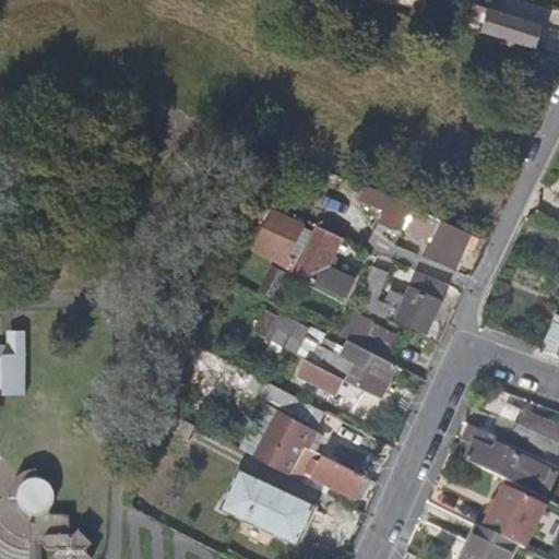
[(456,0),(439,0),(438,3),(464,11),(462,16),(483,24),(482,31),(502,37),(501,42),(522,49),(524,45),(532,47),(538,26),(456,0)]
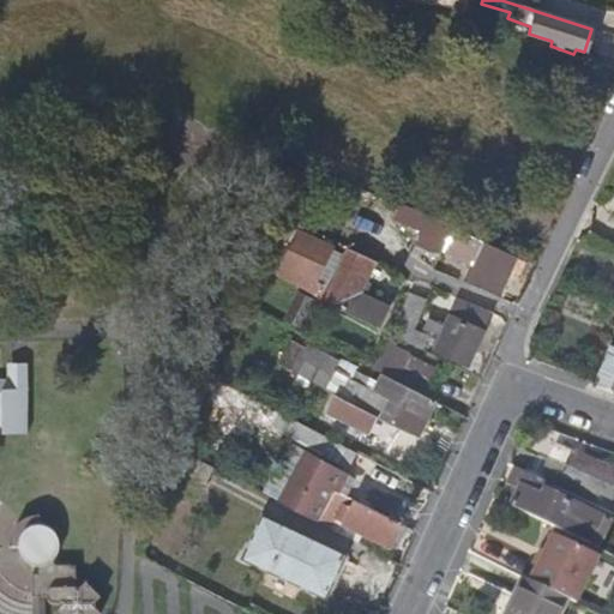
[(471,238),(415,212),(408,228),(421,234),(422,241),(433,246),(432,239),(464,253),(471,238)]
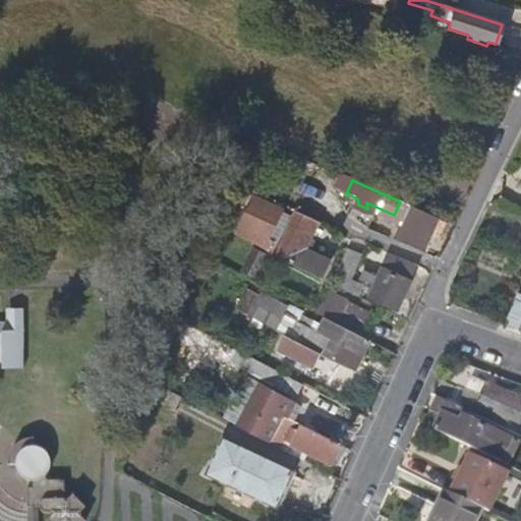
[(240,228),(268,240),(281,212),(253,198),(240,228)]
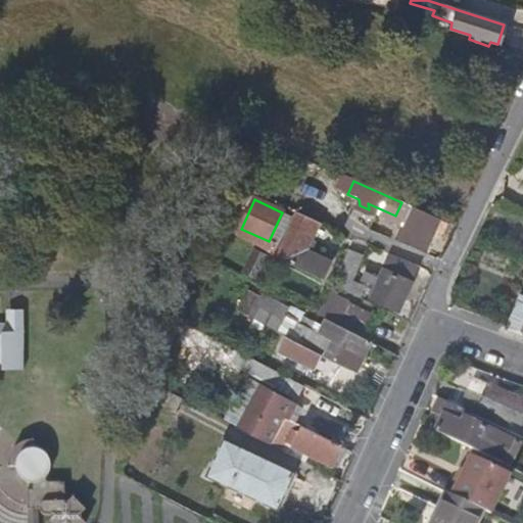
[(440,222),(411,208),(407,217),(399,214),(395,222),(402,225),(397,237),(426,250),(440,222)]
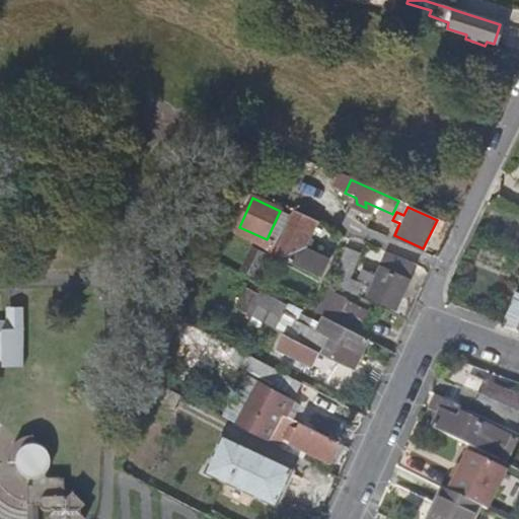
[(296,211),(276,255),(315,275),(323,256),(305,248),(318,222),(296,211)]
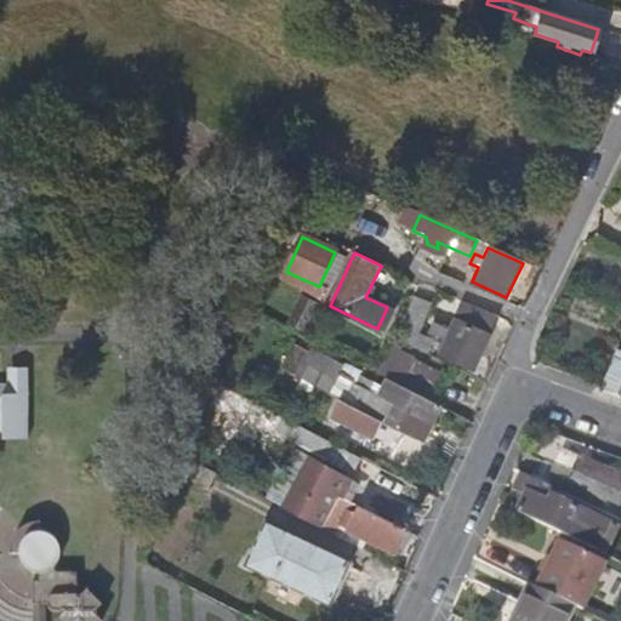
[(421,336),(434,303),(416,296),(400,341),(416,348),(421,336)]
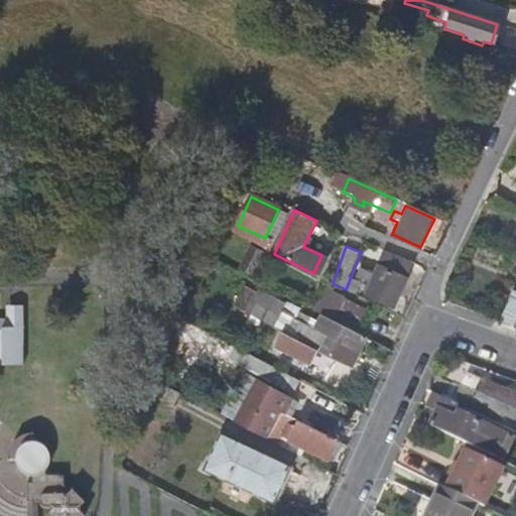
[(385,250),(379,265),(407,278),(414,263),(385,250)]
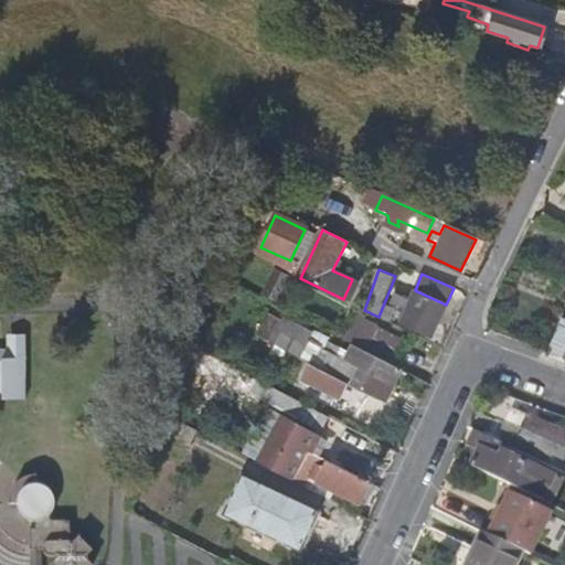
[(359,283),(352,279),(343,299),(350,302),(359,283)]
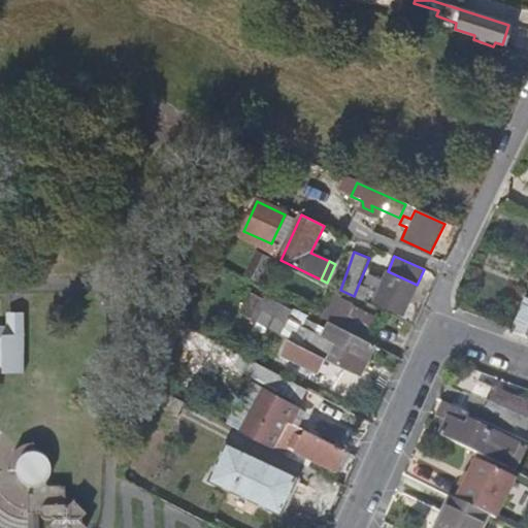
[(417,285),(388,271),(383,281),(368,275),(365,283),(378,290),(374,301),(404,316),(417,285)]
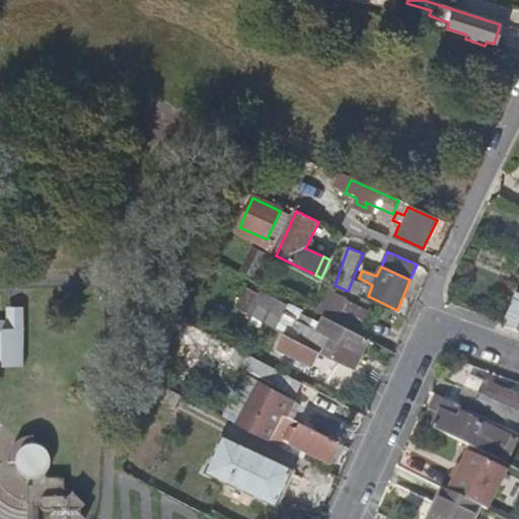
[(348,291),(359,297),(363,286),(352,281),(348,291)]
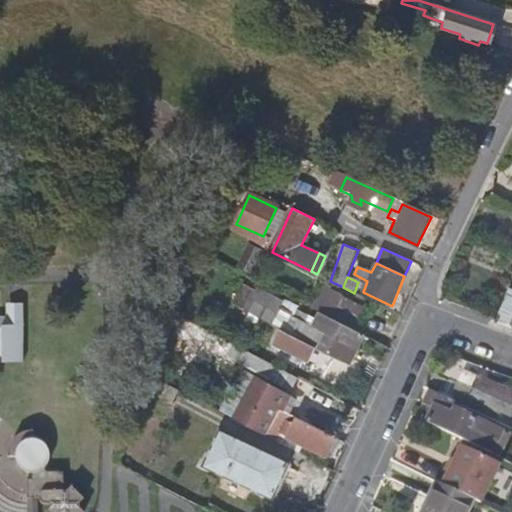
[(500,317),(511,323),(511,290),(500,317)]
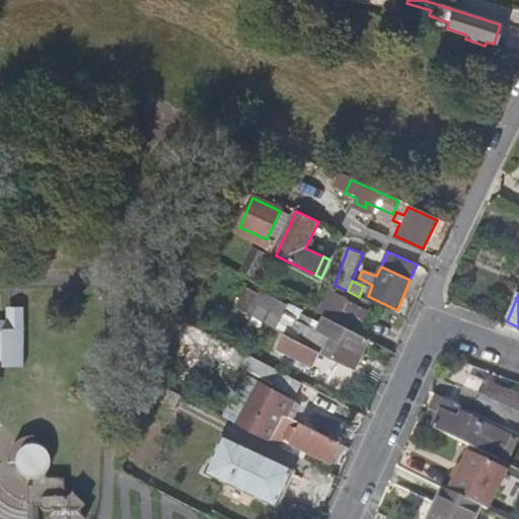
[(267,296),(263,305),(287,318),(291,309),(267,296)]
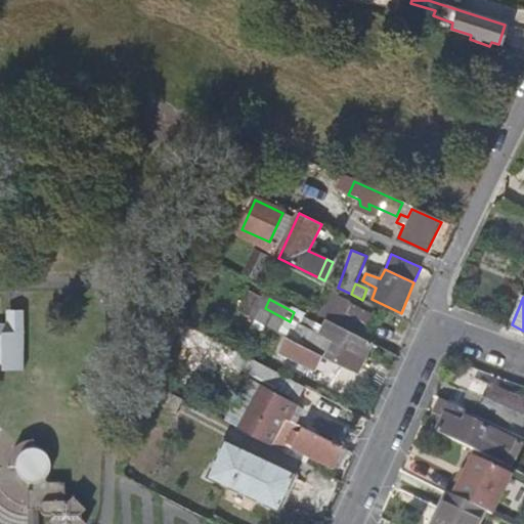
[(373,325),(378,315),(351,302),(346,312),(373,325)]
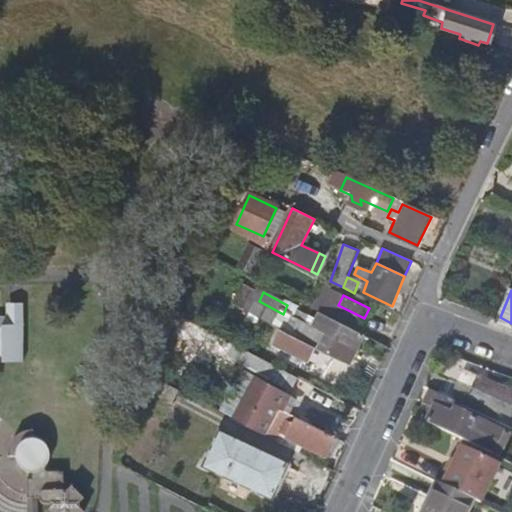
[(9,314),(6,314),(6,321),(25,322),(25,301),(9,301),(9,314)]
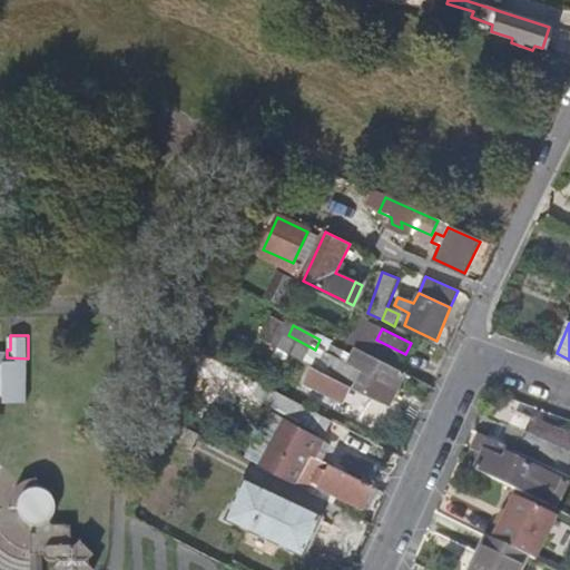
[(404,373),(354,346),(350,355),(330,344),(325,353),(332,356),(324,372),(344,383),(387,405),(404,373)]
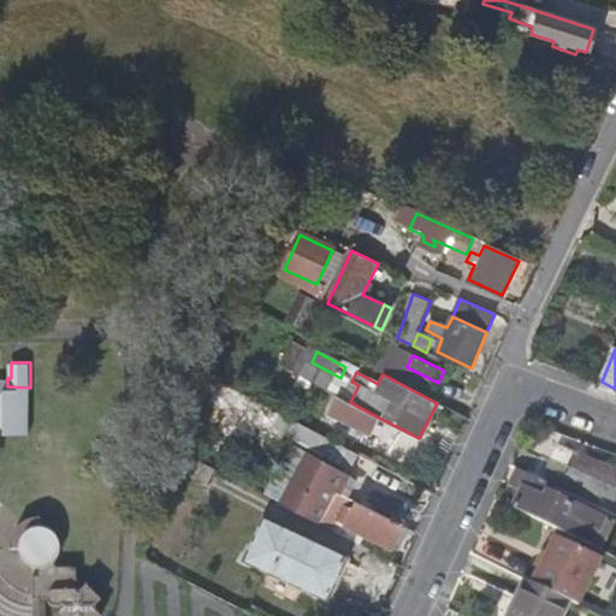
[(7,378),(0,378),(0,426),(4,426),(4,432),(30,433),(30,388),(7,386),(7,378)]
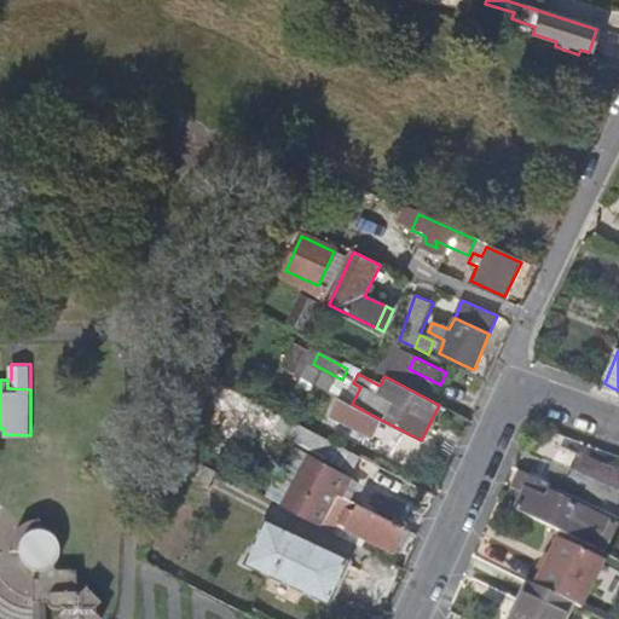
[(374,416),(352,404),(350,404),(347,409),(370,422),(374,416)]
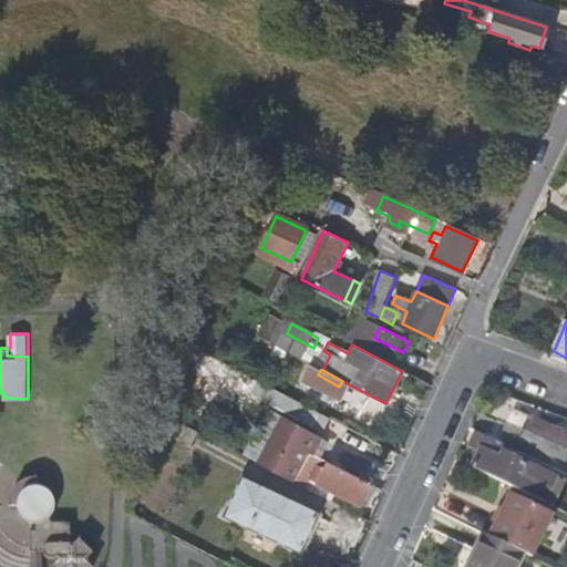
[(318,374),(315,373),(310,381),(336,393),(339,387),(318,374)]
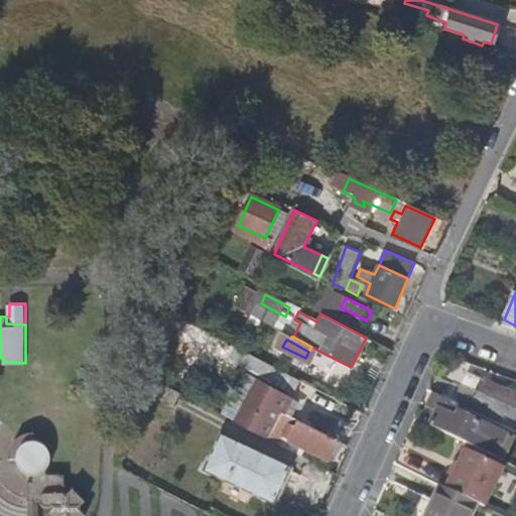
[(240,349),(232,345),(226,358),(233,362),(240,349)]
